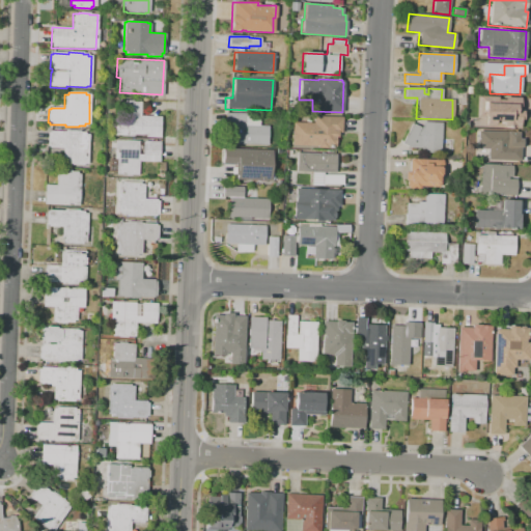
[(509,127),(503,119),(506,116),(477,115),(478,96),(508,98),(508,115),(519,107),(525,114),(509,127)]
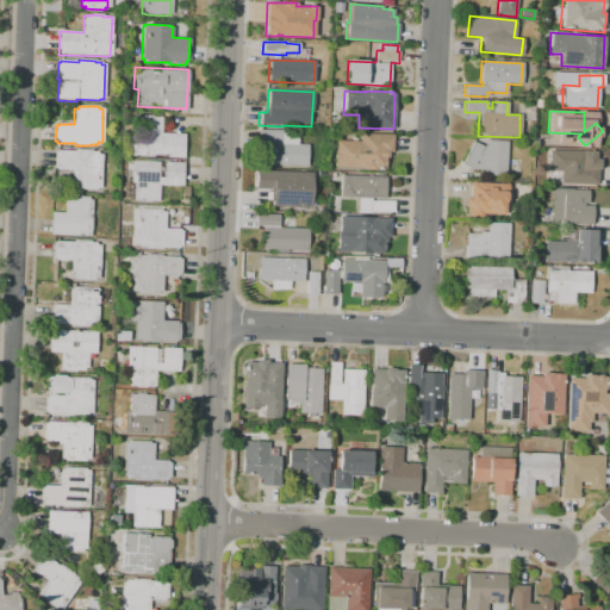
[(132,155),(132,134),(138,134),(139,114),(153,116),(153,117),(162,118),(161,134),(185,134),(184,157),(132,155)]
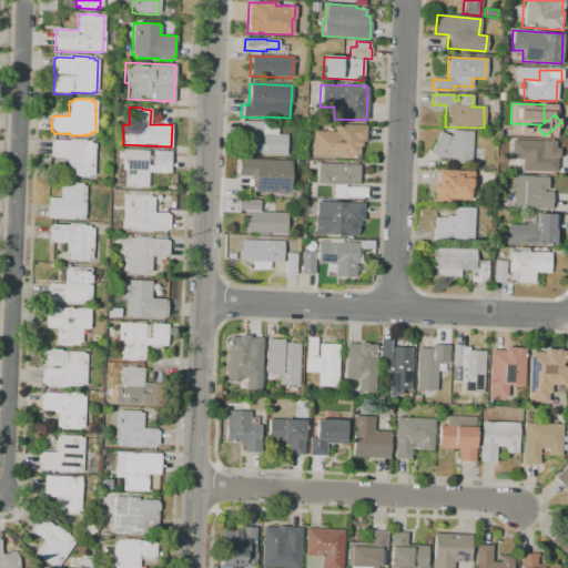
[(240,153),(241,120),(262,121),(262,133),(264,133),(264,124),(277,124),(277,134),(286,134),(286,154),(240,153)]
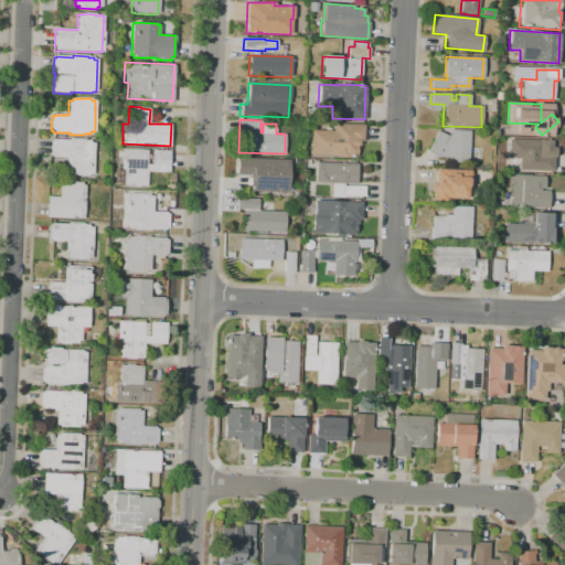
[(310,153),(311,130),(333,130),(333,124),(364,125),(363,141),(360,140),(360,146),(358,146),(356,156),(348,156),(348,158),(338,157),(338,156),(310,153)]
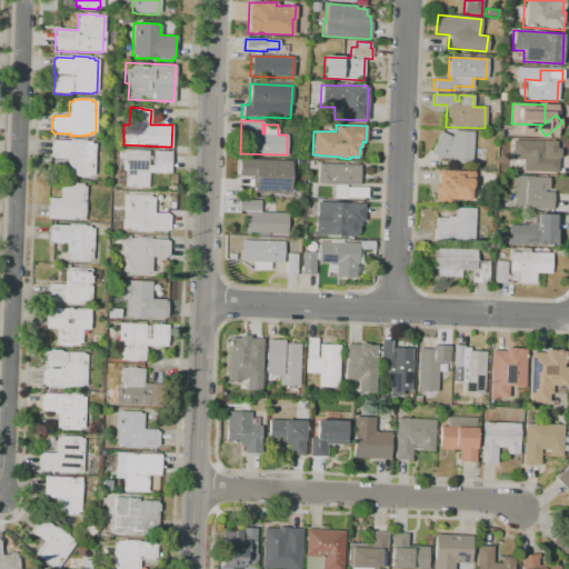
[(433,155),(445,135),(453,138),(456,139),(456,132),(477,133),(475,166),(455,166),(455,161),(442,160),(433,155)]
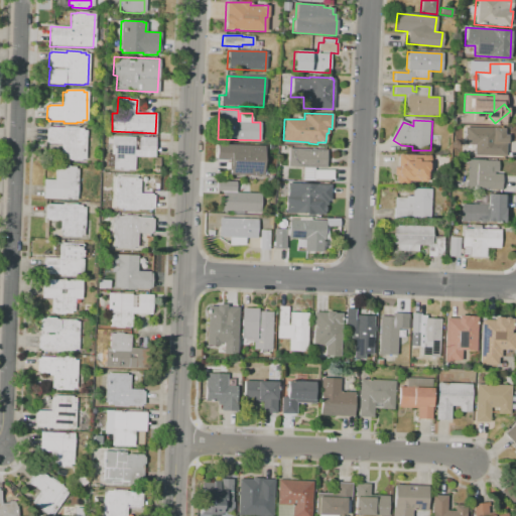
[(59,159),(60,144),(47,143),(47,142),(45,142),(45,128),(48,129),(48,127),(62,128),(62,127),(77,127),(77,128),(83,128),(82,130),(86,130),(85,158),(81,158),(81,160),(59,159)]
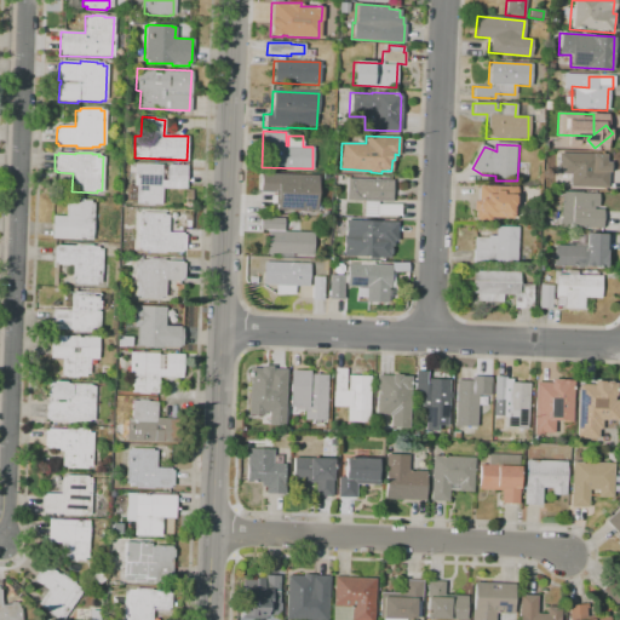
[(568,188),(570,153),(592,154),(591,189),(568,188)]
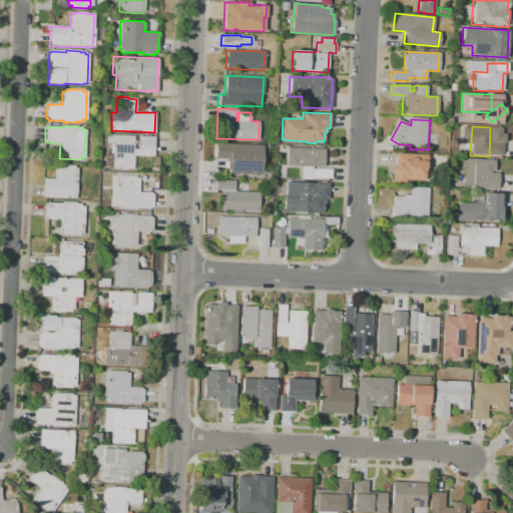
[(497,150),(491,132),(499,128),(506,146),(497,150)]
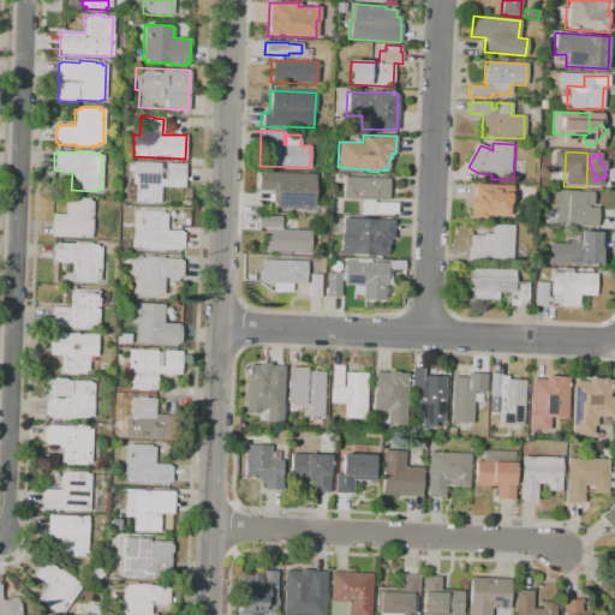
[(135,202),(136,184),(131,184),(132,162),(185,163),(184,187),(160,186),(160,202),(135,202)]
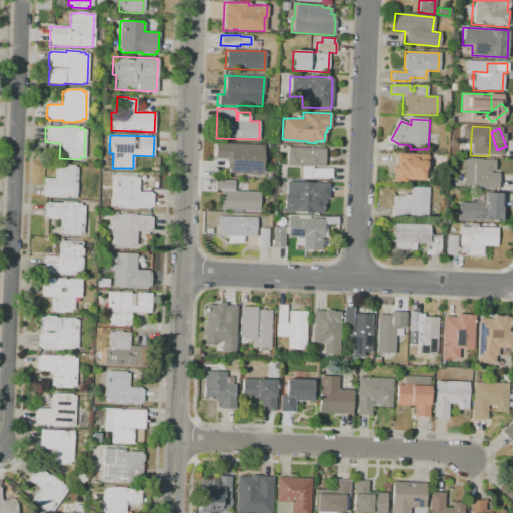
[(213,159),(214,143),(262,145),(261,175),(227,173),(228,169),(225,169),(226,159),(213,159)]
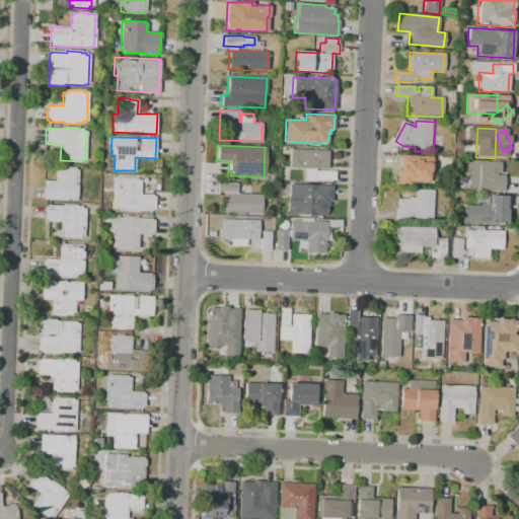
[(289,168),(290,150),(327,151),(327,169),(315,169),(315,171),(335,171),(335,180),(315,180),(315,181),(304,181),(304,168),(289,168)]
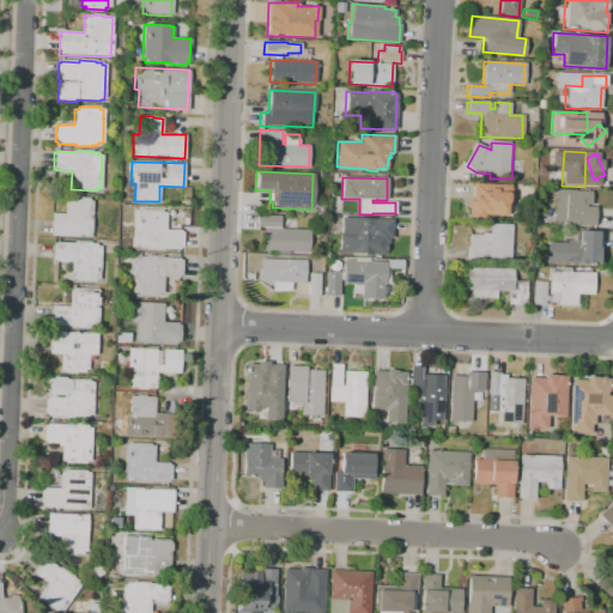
[(479,219),(473,204),(483,199),(486,207),(487,186),(522,188),(521,210),(505,208),(505,216),(490,216),(490,214),(479,219)]
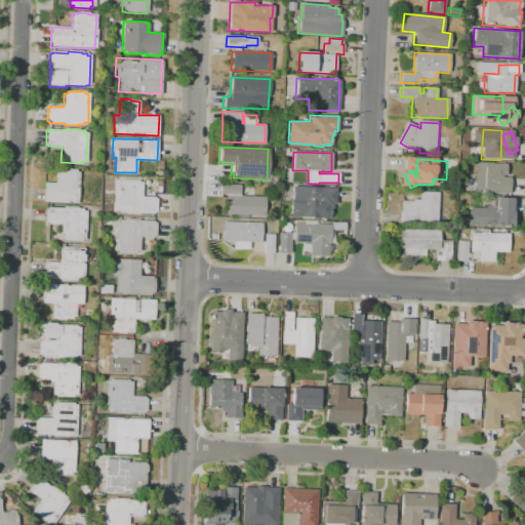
[(474,192),(475,162),(492,163),(507,164),(507,175),(502,175),(502,177),(510,177),(510,193),(474,192)]
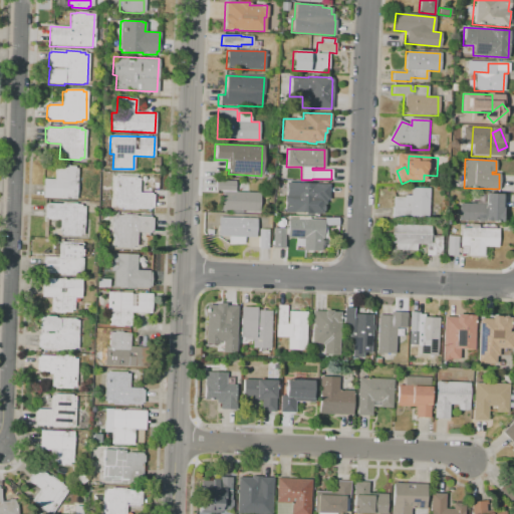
[(42,198),(42,179),(54,180),(54,168),(57,169),(57,166),(64,167),(64,165),(67,165),(67,166),(74,167),(74,169),(77,169),(76,199),(42,198)]
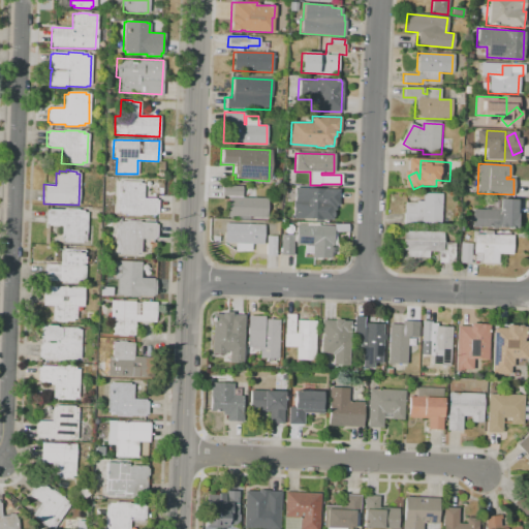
[(117,212),(118,183),(121,183),(121,182),(144,182),(143,198),(158,198),(157,214),(155,214),(155,215),(139,215),(139,216),(125,215),(125,214),(120,214),(120,212),(117,212)]
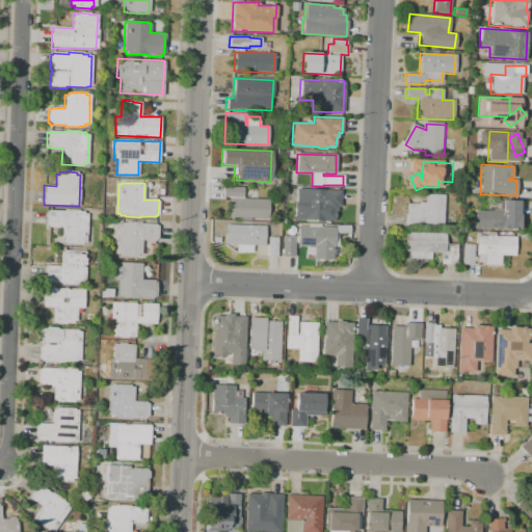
[(229,218),(230,197),(222,197),(222,187),(243,188),(242,200),(268,200),(267,219),(229,218)]
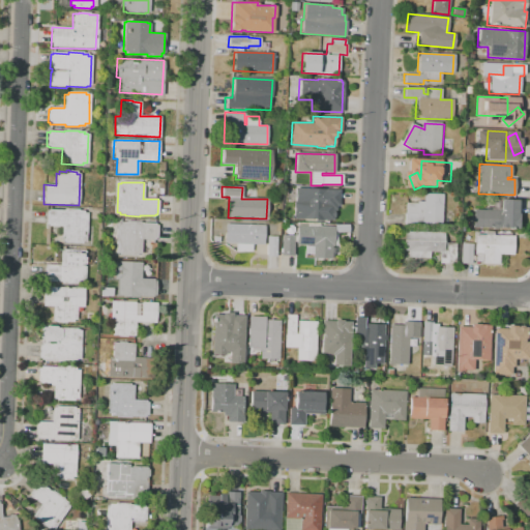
[(293,219),(293,202),(295,202),(295,189),(339,190),(339,207),(335,207),(335,211),(334,211),(333,218),(332,218),(332,222),(293,219)]
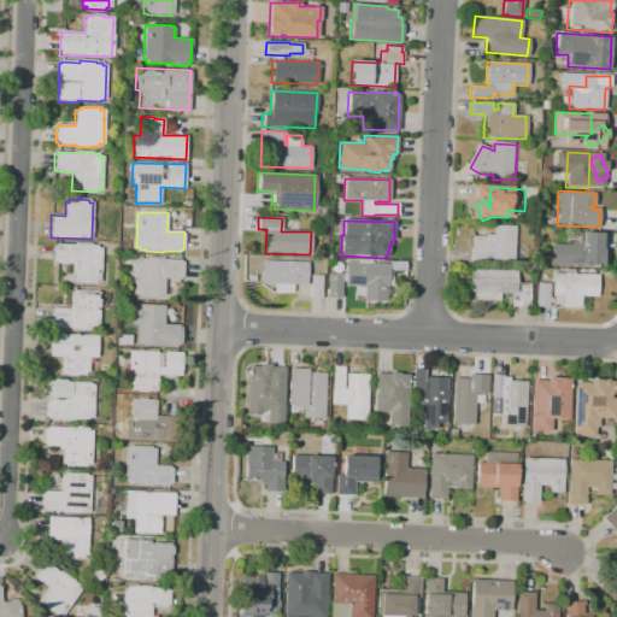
[(471,260),(471,238),(485,238),(485,235),(493,235),(493,225),(516,227),(513,262),(471,260)]
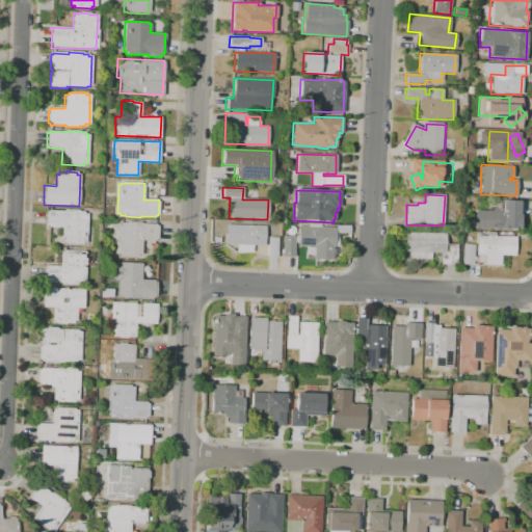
[(475,229),(476,211),(502,212),(502,201),(520,202),(520,215),(521,215),(521,230),(475,229)]
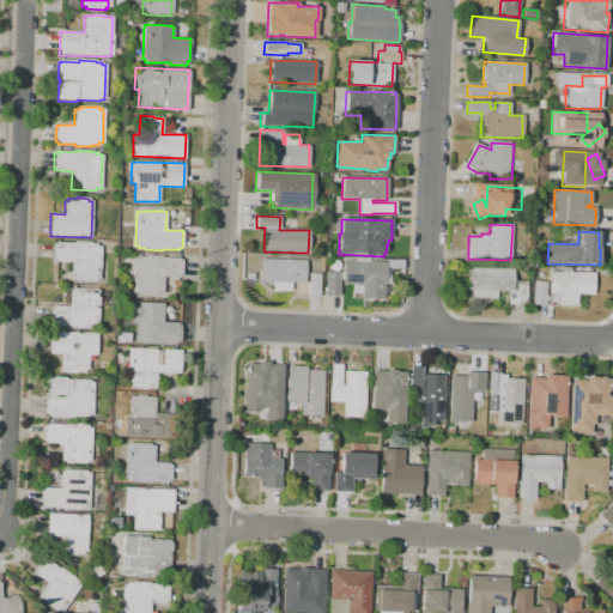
[(70,280),(71,263),(55,262),(55,260),(53,260),(53,246),(55,246),(55,243),(73,244),(73,243),(90,243),(90,244),(96,246),(96,248),(99,248),(98,281),(95,281),(95,283),(73,283),(73,280),(70,280)]
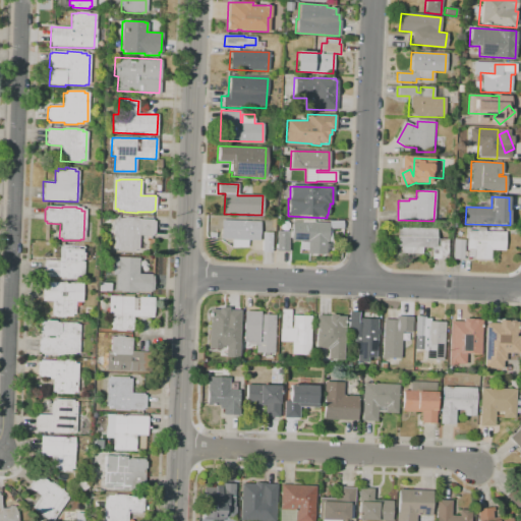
[(117,250),(117,249),(113,248),(114,220),(118,220),(118,218),(123,219),(123,217),(137,218),(137,219),(152,220),(152,221),(155,221),(154,234),(152,234),(152,236),(138,235),(137,249),(134,249),(134,251),(117,250)]
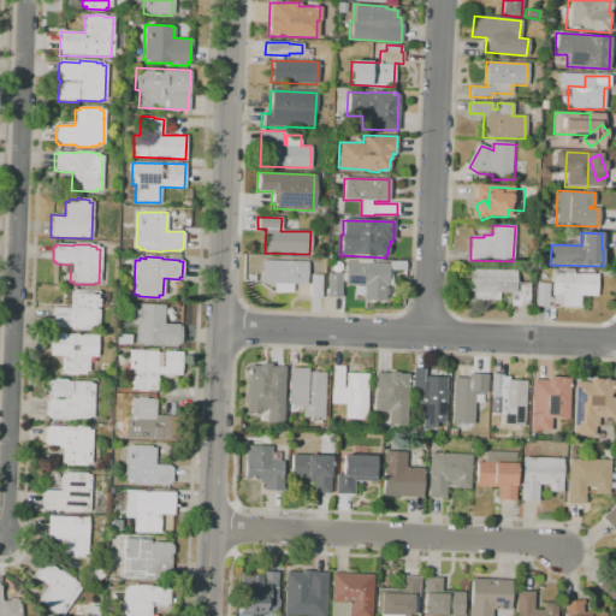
[(344,285),(345,260),(371,261),(371,264),(389,264),(388,286),(385,286),(385,288),(388,288),(388,298),(385,298),(384,301),(363,301),(363,285),(344,285)]
